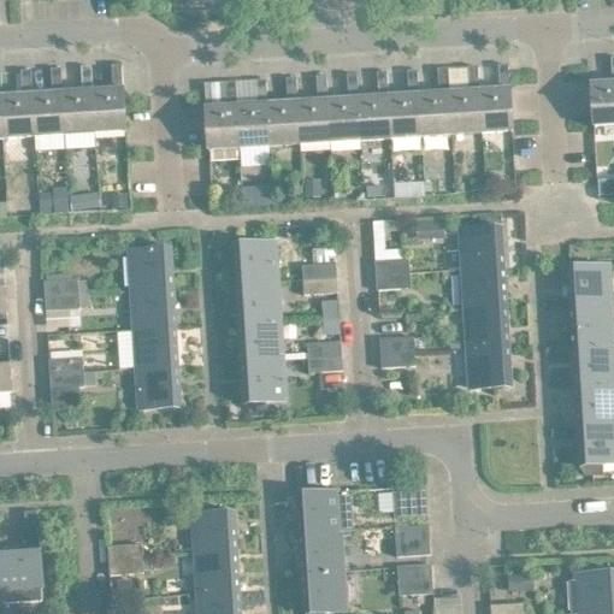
[(613,54),(609,55),(610,81),(591,82),(591,81),(589,81),(592,125),(594,125),(594,124),(613,122),(613,54)]
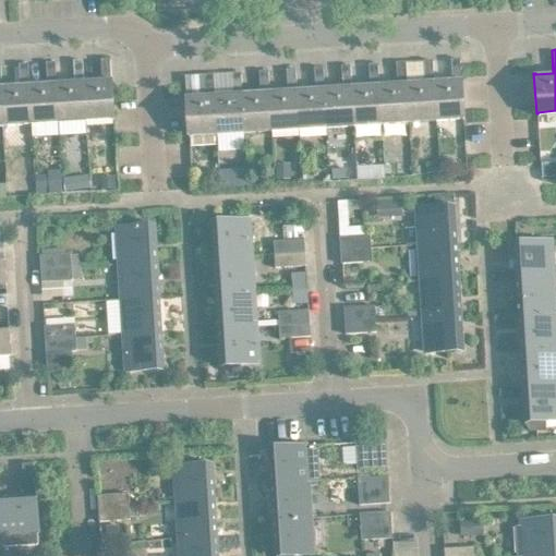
[(101,79),(83,81),(82,81),(85,118),(111,117),(111,118),(113,118),(110,77),(108,56),(99,57),(101,79)]
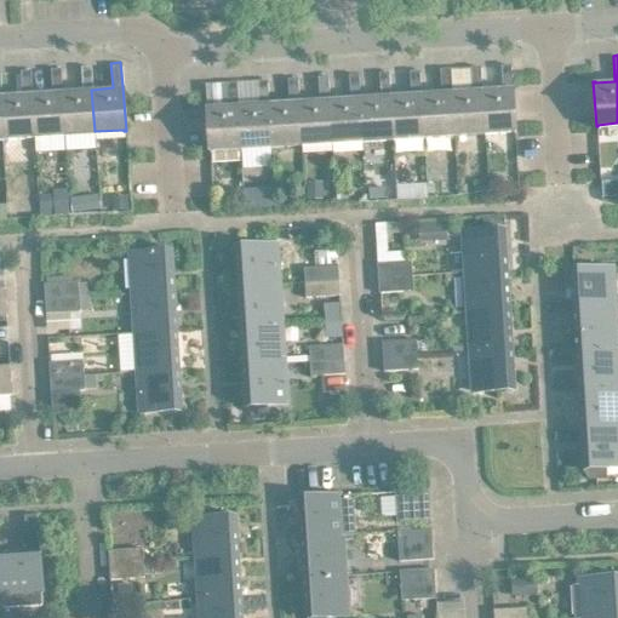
[(502,89),(481,90),(480,90),(482,132),(514,130),(514,131),(515,131),(513,86),(511,86),(510,63),(499,63),(502,89)]
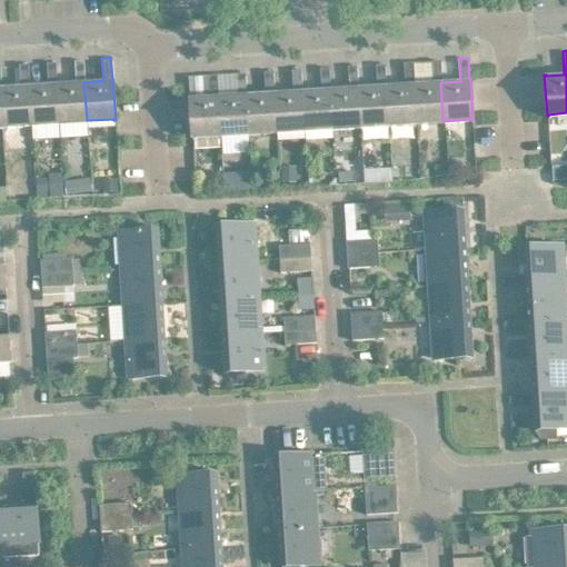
[(76,82),(57,83),(56,83),(59,122),(87,120),(83,82),(85,82),(83,59),(73,60),(76,82)]
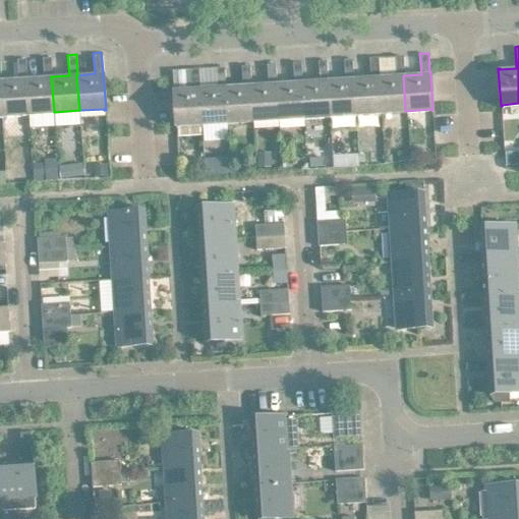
[(396,75),(379,76),(378,76),(380,112),(405,111),(403,75),(404,75),(403,54),(394,55),(396,75)]
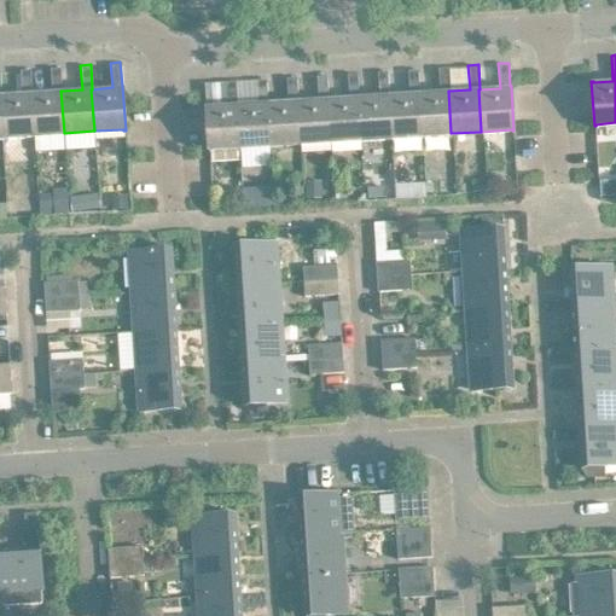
[(51,92),(32,93),(30,93),(33,135),(64,133),(60,91),(62,91),(59,67),(50,67),(51,92)]
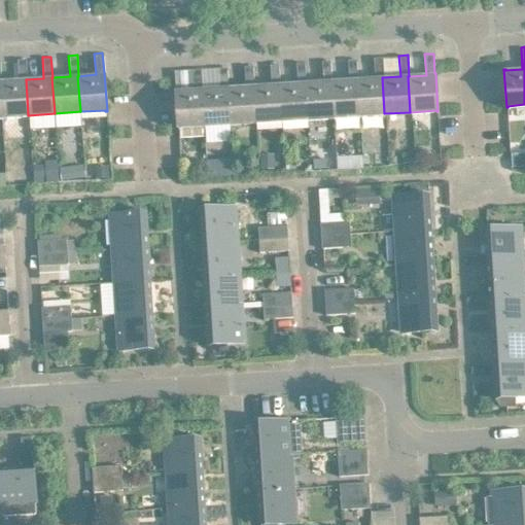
[(374,78),(357,79),(356,79),(358,115),(384,113),(382,77),(383,77),(381,57),(373,57),(374,78)]
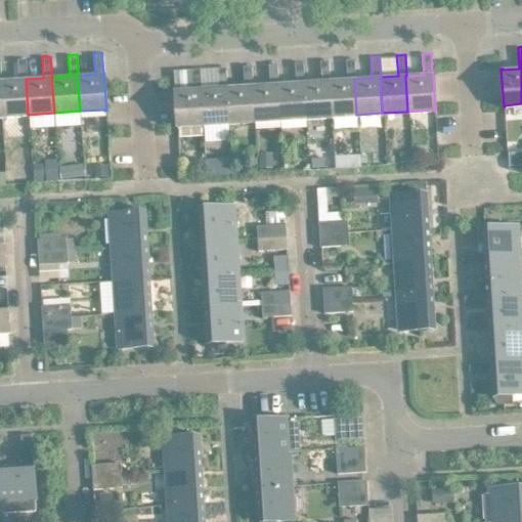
[(17,79),(0,80),(2,116),(28,115),(26,79),(27,79),(25,57),(16,58),(17,79)]
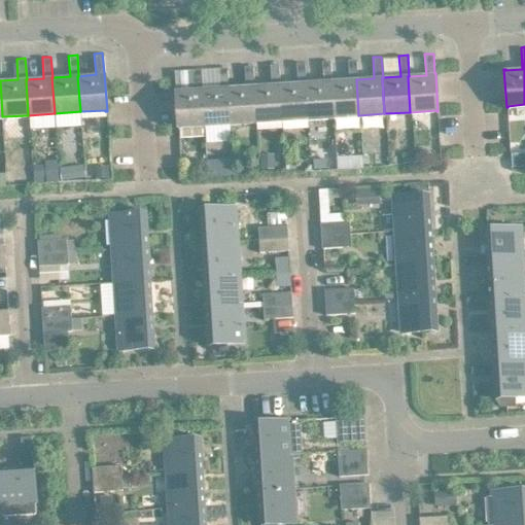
[(348,79),(330,80),(333,116),(358,115),(356,79),(357,79),(355,58),(347,59),(348,79)]
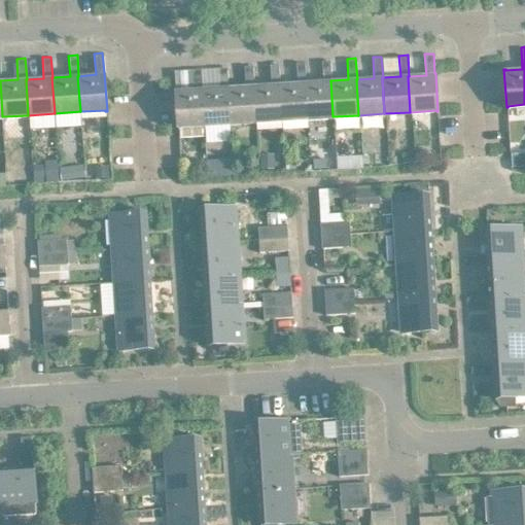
[(322,81),(305,82),(307,118),(333,116),(330,80),(329,60),(321,60),(322,81)]
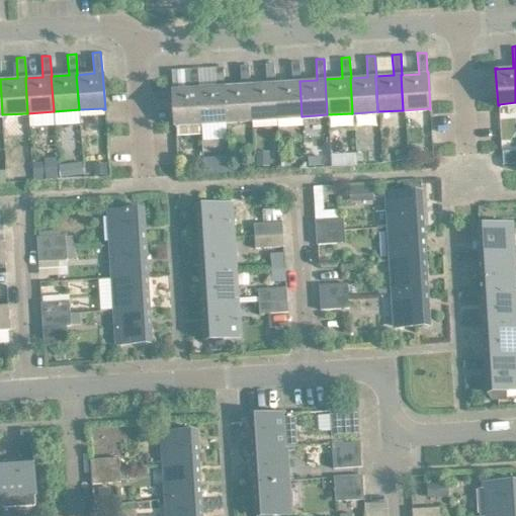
[(291,81),(274,83),(276,117),(302,116),(299,81),(298,60),(290,61),(291,81)]
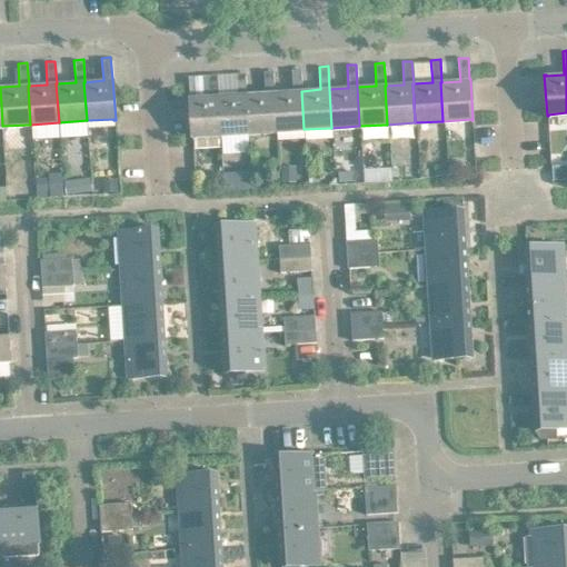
[(292,91),(274,92),(272,92),(276,131),(304,129),(301,91),(300,68),(291,69),(292,91)]
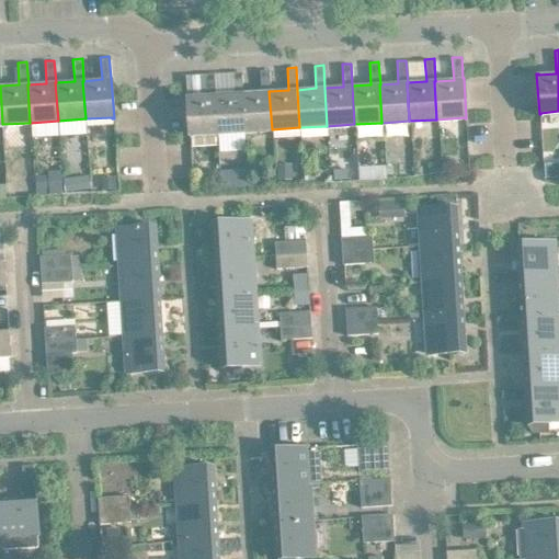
[(261,92),(242,93),(241,93),(243,132),(272,129),(269,91),(270,91),(269,69),(259,69),(261,92)]
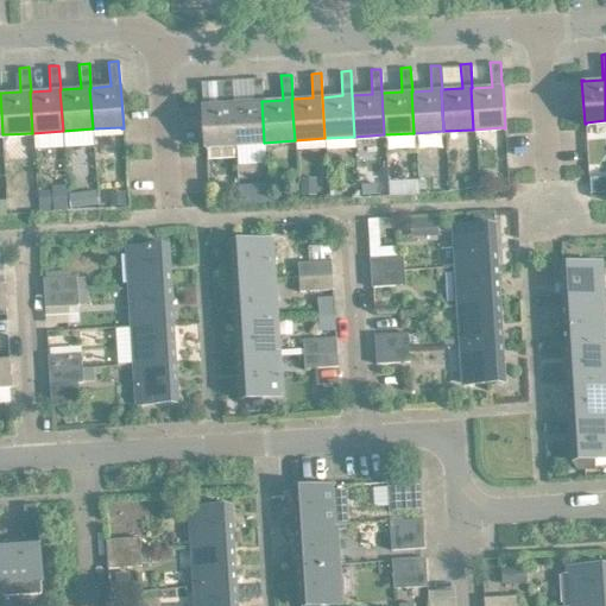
[(253,101),(233,102),(232,102),(234,144),(264,143),(262,101),(263,101),(260,76),(251,77),(253,101)]
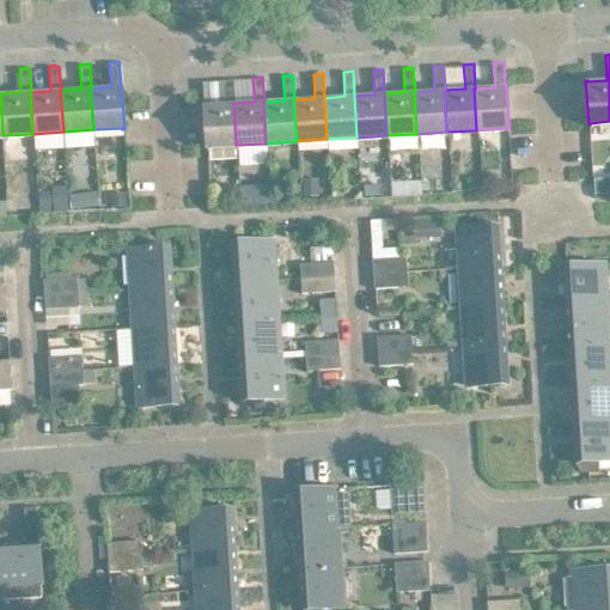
[(233,103),(235,103),(232,79),(223,79),(224,104),(203,105),(203,104),(202,104),(205,148),(206,148),(206,147),(236,145),(233,103)]
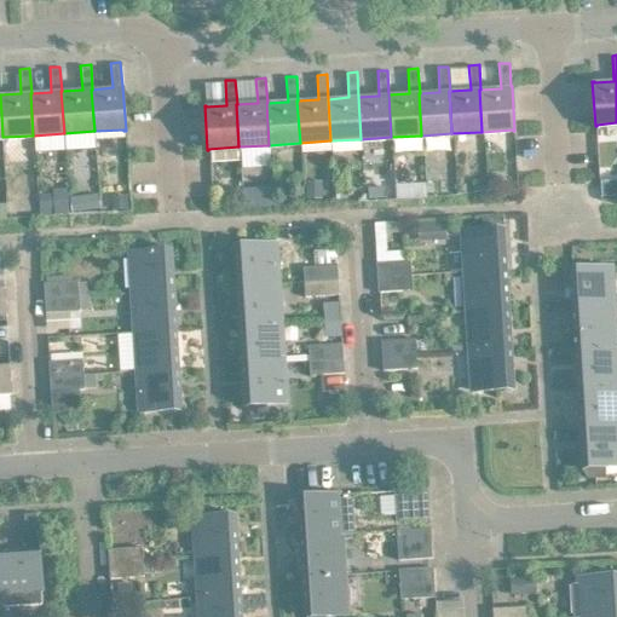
[(322,179),(305,179),(306,197),(322,197),(322,179)]
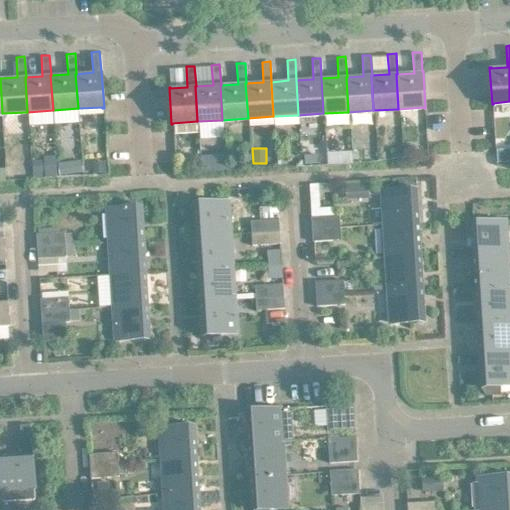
[(317,153),(304,153),(304,162),(317,161),(317,153)]
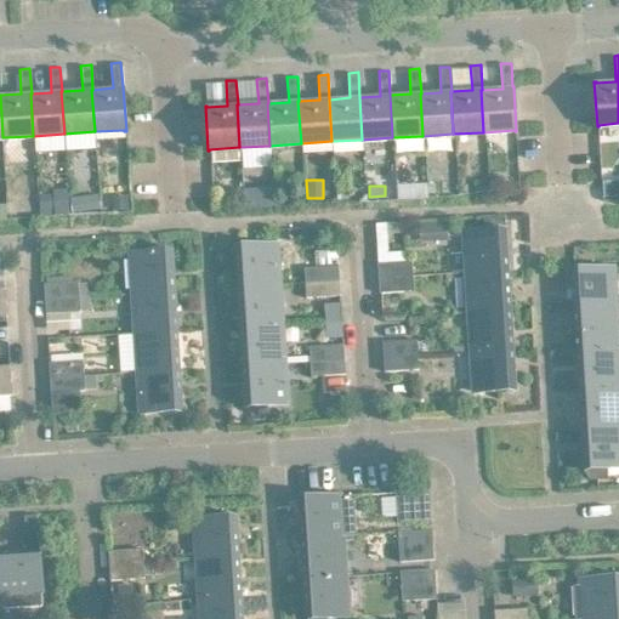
[(98,192),(89,193),(91,210),(100,209),(98,192)]
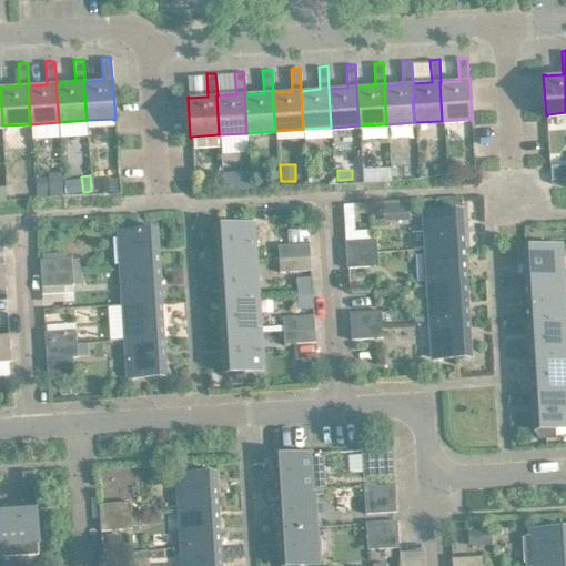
[(48,177),(36,177),(36,195),(49,195),(48,177)]
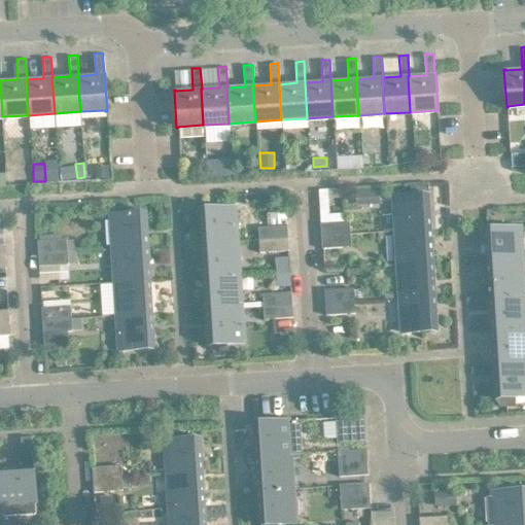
[(108,165),(95,165),(95,177),(108,177),(108,165)]
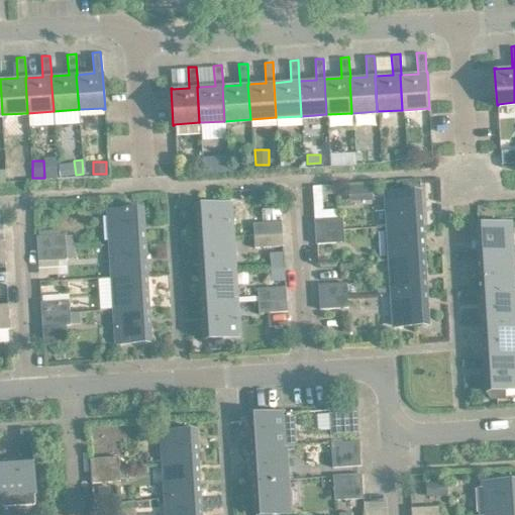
[(419,179),(403,180),(404,191),(420,190),(419,179)]
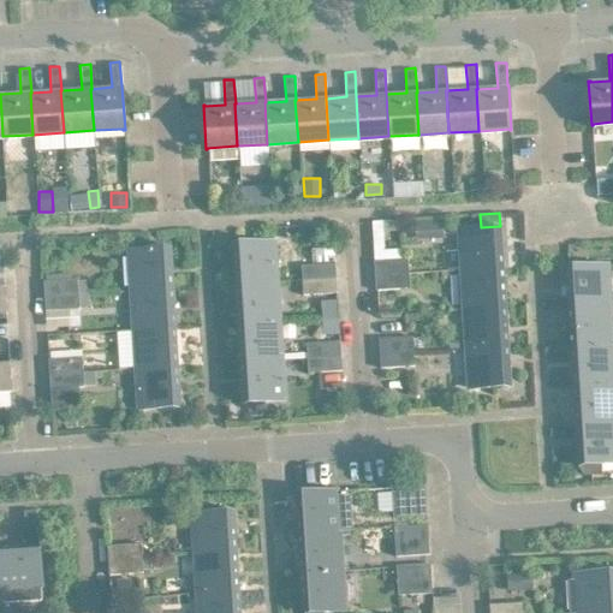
[(442,218),(429,219),(429,237),(444,236),(442,218)]
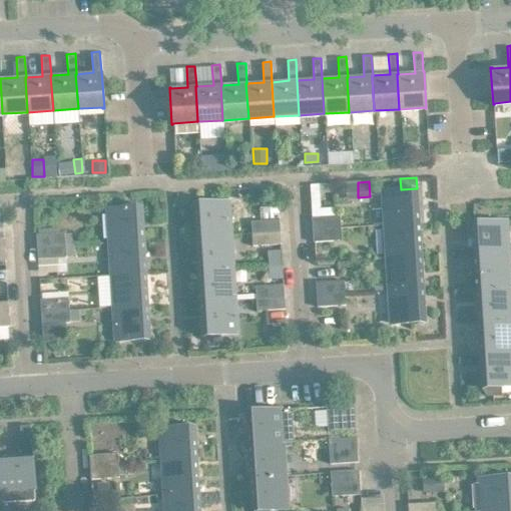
[(382,190),(384,223),(419,221),(417,188),(401,189),(382,190)]
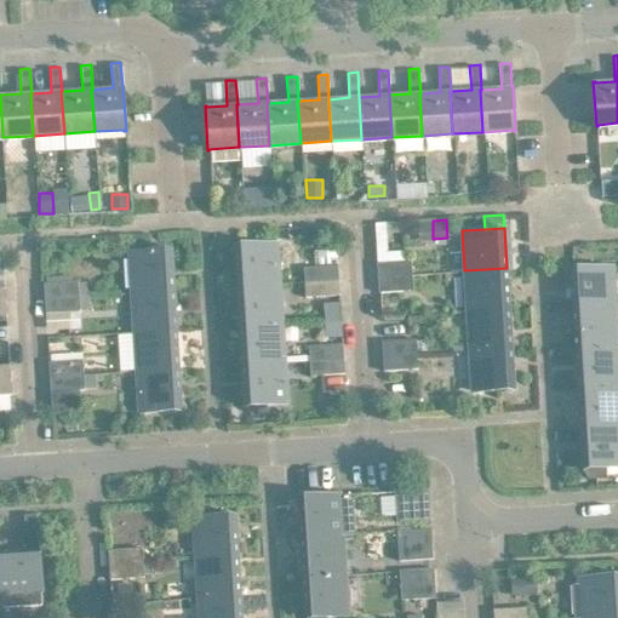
[(234,245),(236,285),(279,281),(276,241),(234,245)]
